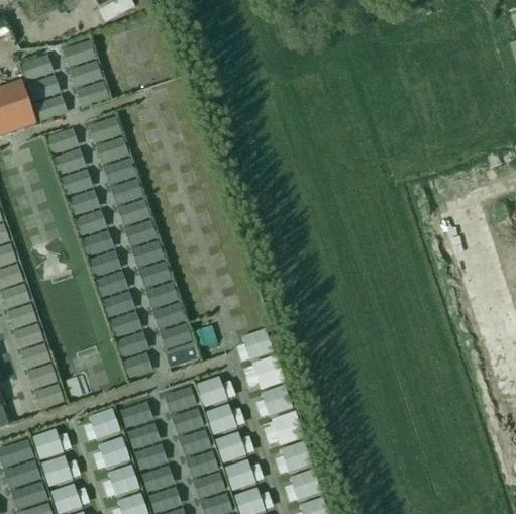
[(7,25),(0,27),(0,47),(13,43),(7,25)]
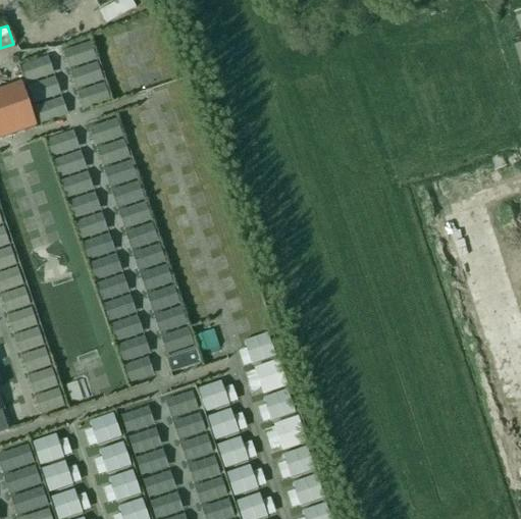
[(23,83),(0,90),(0,137),(38,125),(23,83)]
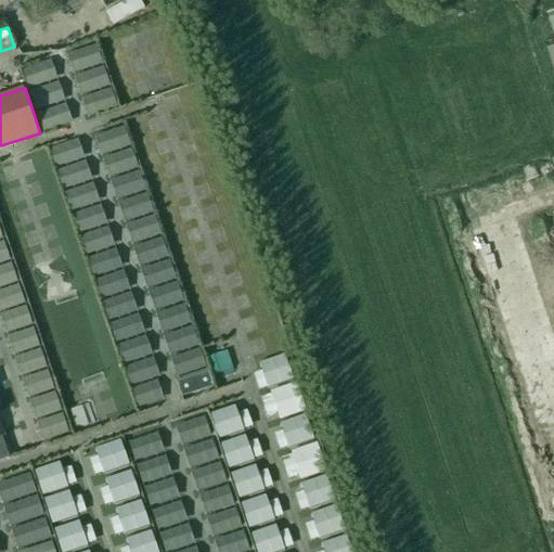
[(114,369),(54,145),(10,157),(73,392),(103,384),(101,373),(114,369)]
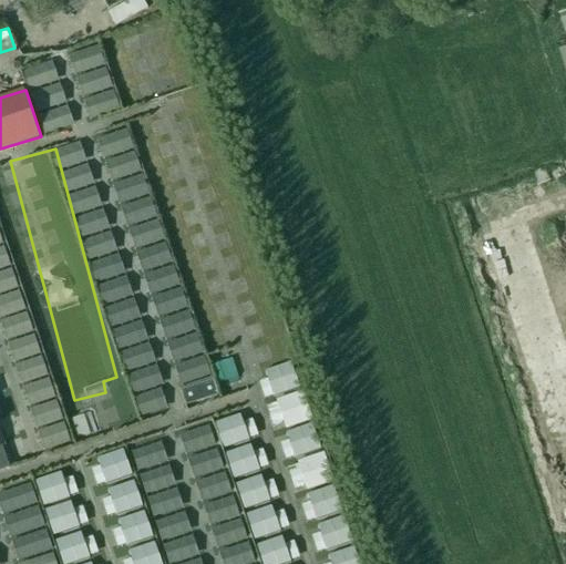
[(0,221),(0,319),(40,450),(69,442),(0,221)]
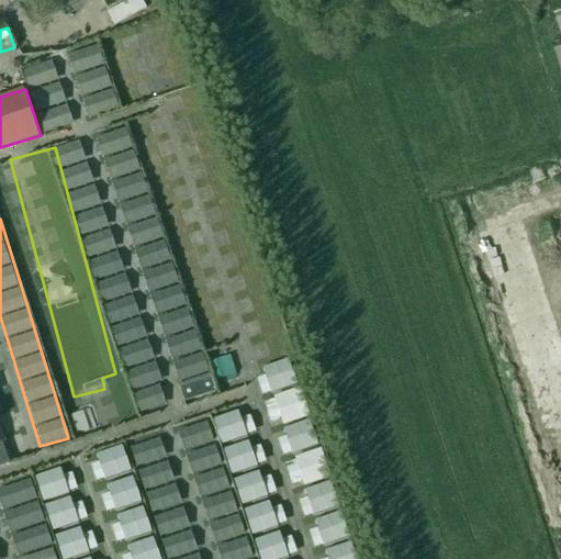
[(184,402),(217,391),(211,373),(179,383),(184,402)]
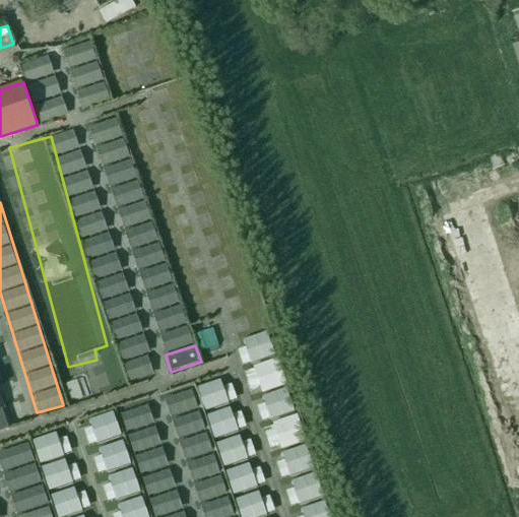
[(125,362),(131,378),(147,373),(141,357),(125,362)]
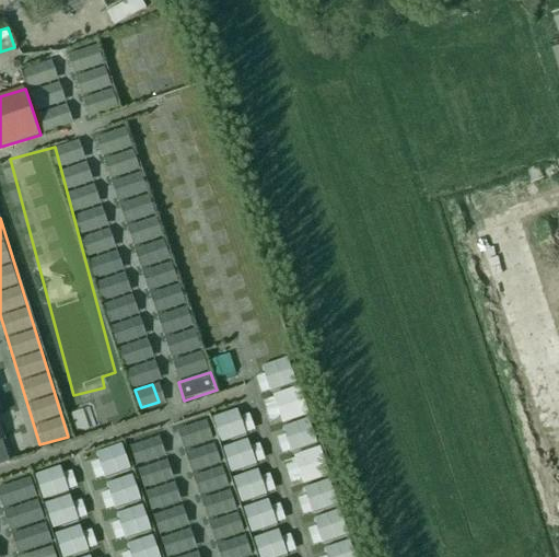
[(272,393),(282,422),(309,414),(299,384),(272,393)]
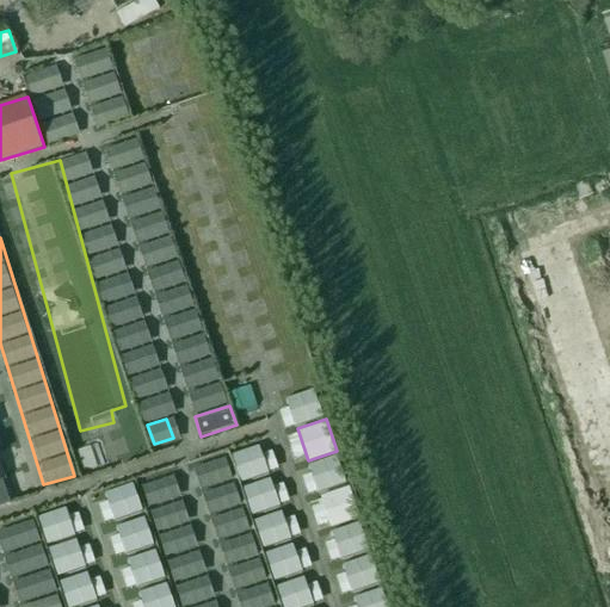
[(230,452),(251,518),(254,516),(273,581),(301,573),(262,443),(230,452)]
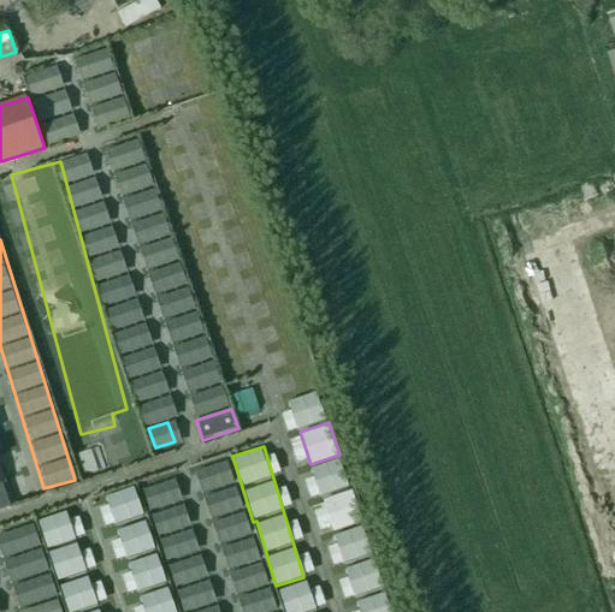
[(178,611),(143,483),(112,492),(146,611),(178,611)]
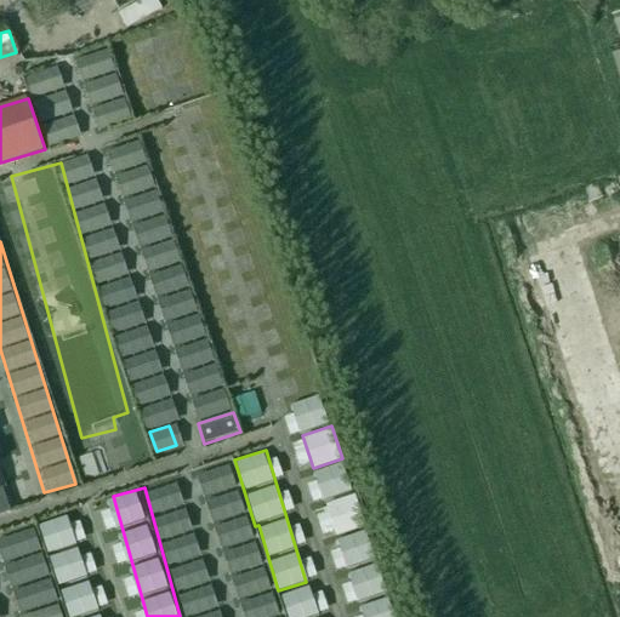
[(325,502),(336,535),(365,525),(354,493),(325,502)]
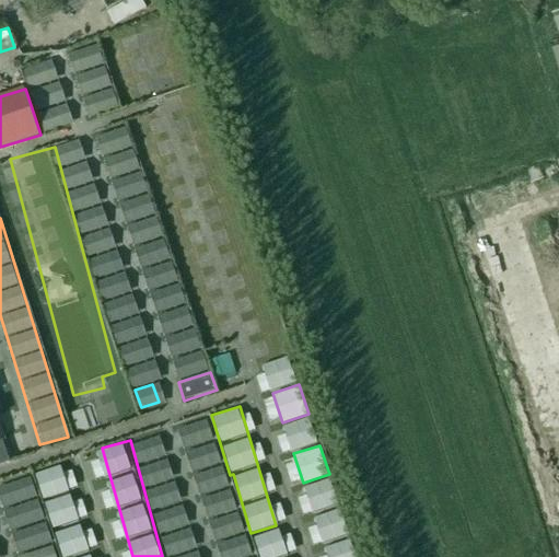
[(80,522),(79,523),(61,465),(35,473),(59,556),(69,556),(89,552),(80,522)]
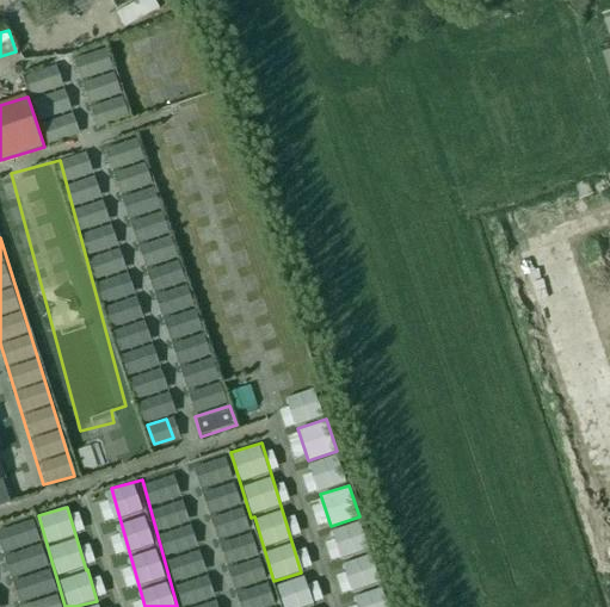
[(16,550),(39,543),(31,515),(6,524),(16,550)]
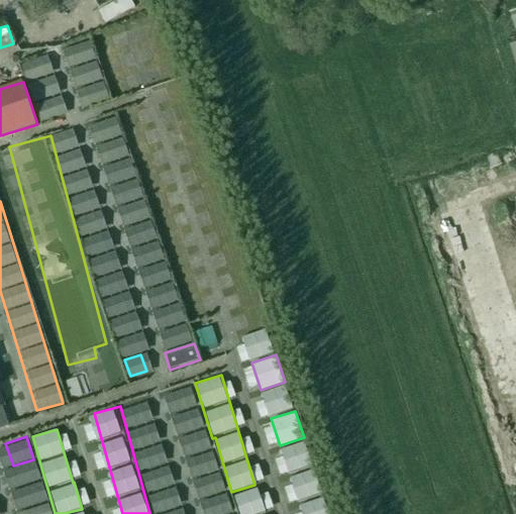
[(239,513),(266,513),(259,487),(234,495),(239,513)]
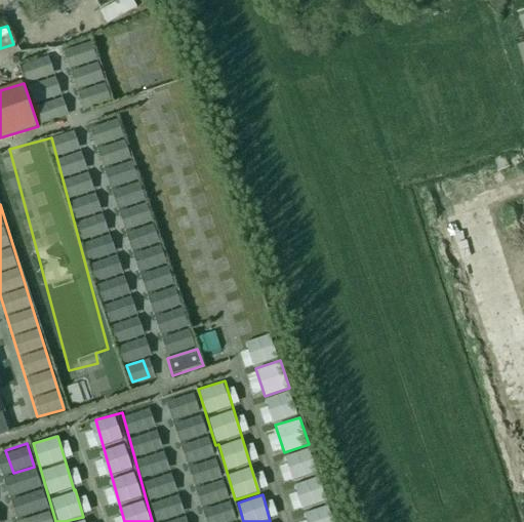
[(28,521),(53,521),(50,510),(27,517),(28,521)]
